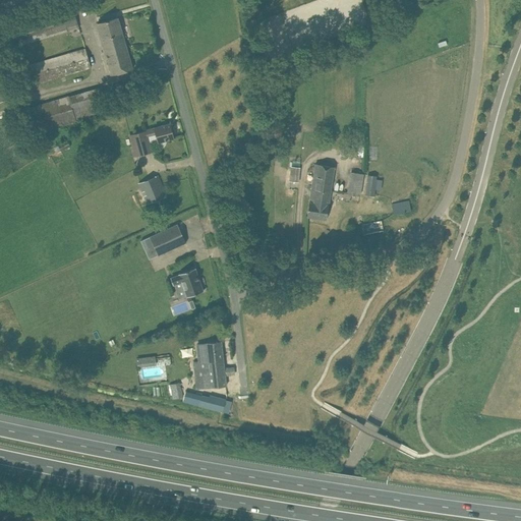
[(43,0),(20,0),(23,8),(44,3),(43,0)]
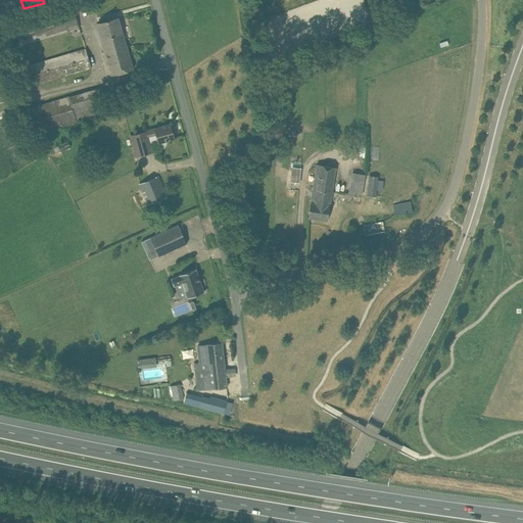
[(13,27),(19,46),(79,29),(74,9),(13,27)]
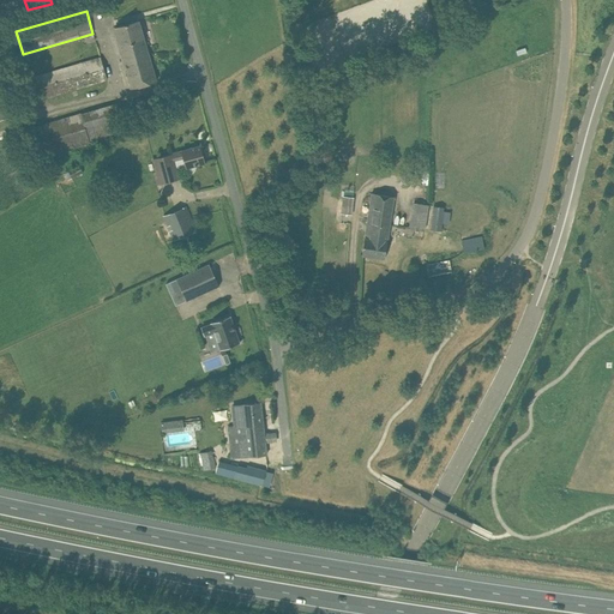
[(115,28),(133,89),(156,82),(138,20),(115,28)]
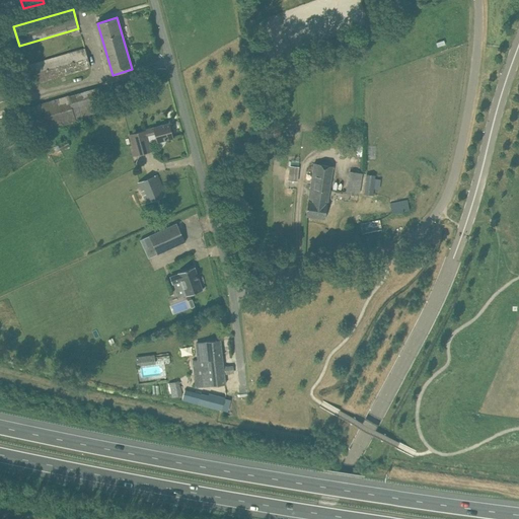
[(28,65),(34,85),(90,68),(84,49),(28,65)]
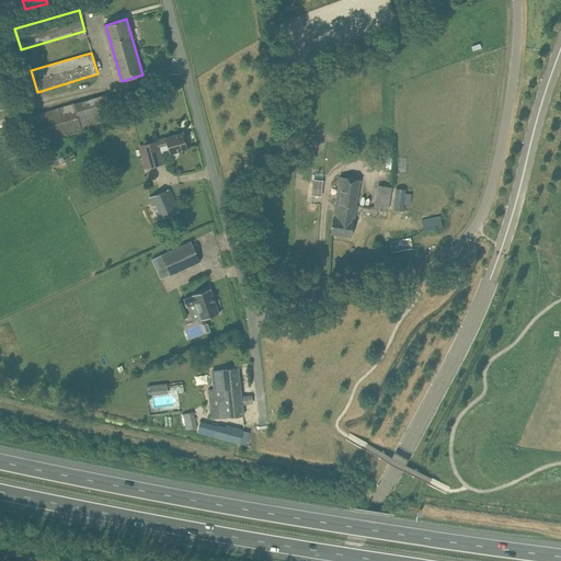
[(3,82),(0,83),(0,110),(11,107),(3,82)]
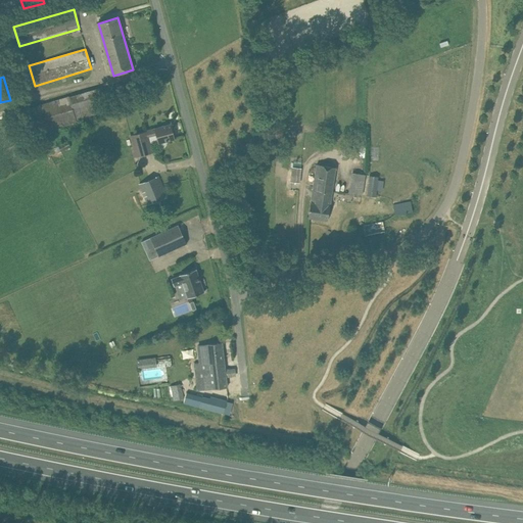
[(26,107),(33,133),(107,111),(99,86),(26,107)]
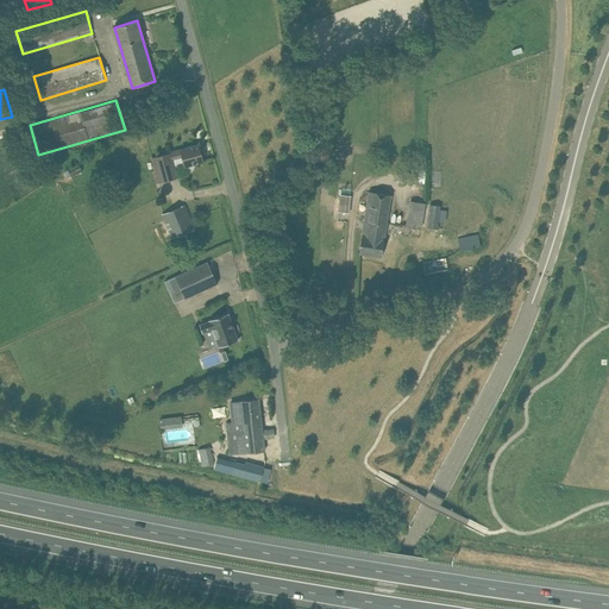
[(171,152),(152,157),(159,183),(179,177),(174,159),(182,157),(184,167),(186,165),(186,168),(188,169),(193,168),(195,165),(194,163),(203,161),(199,144),(180,150),(171,152)]
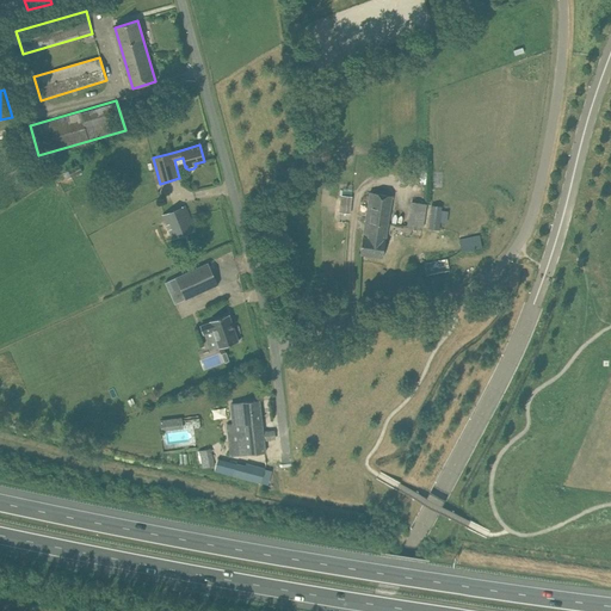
[(370,192),(365,221),(388,224),(393,196),(370,192)]
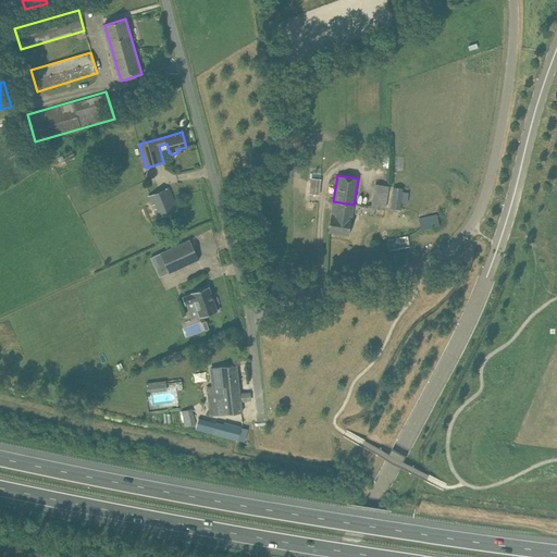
[(308,193),(319,195),(321,178),(310,177),(308,193)]
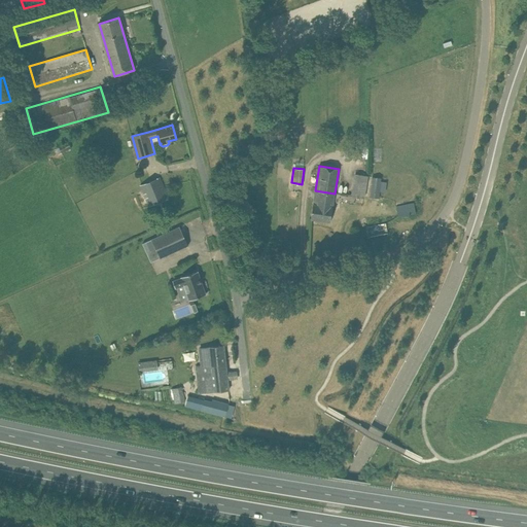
[(364,196),(367,176),(367,175),(353,173),(350,194),(364,196)]
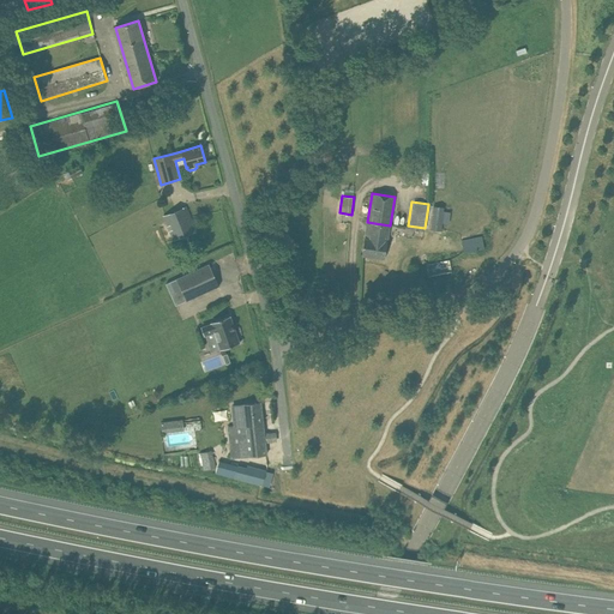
[(428,205),(425,228),(425,229),(440,230),(443,208),(432,206),(428,205)]
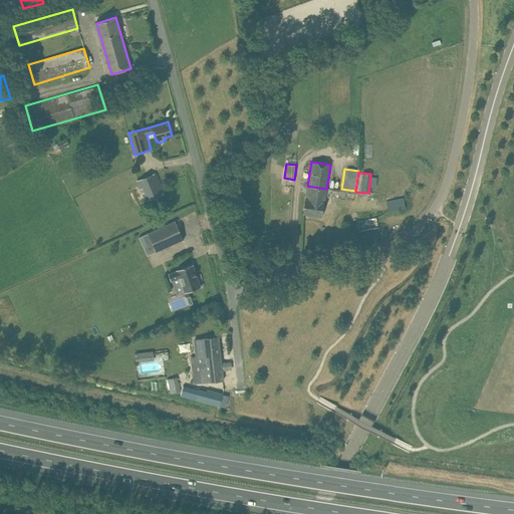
[(137,181),(146,201),(164,194),(156,173),(137,181)]
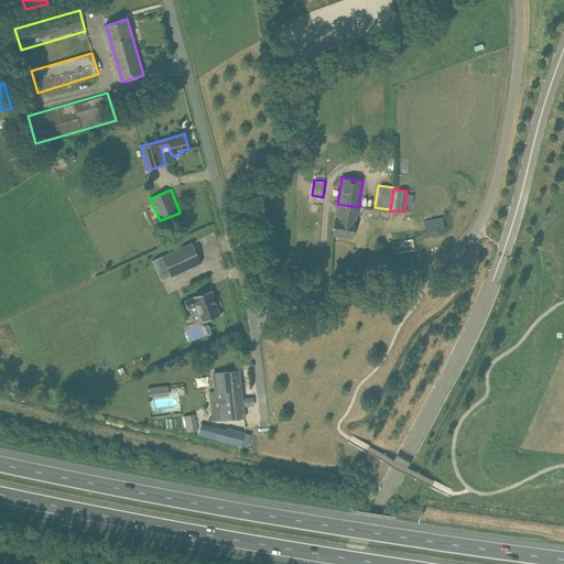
[(337,204),(335,218),(333,235),(354,238),(356,221),(358,207),(337,204)]
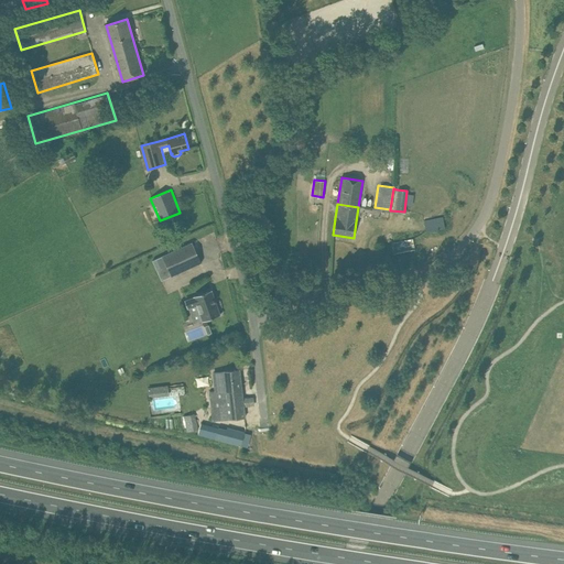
[(424,221),(426,231),(445,228),(443,218),(424,221)]
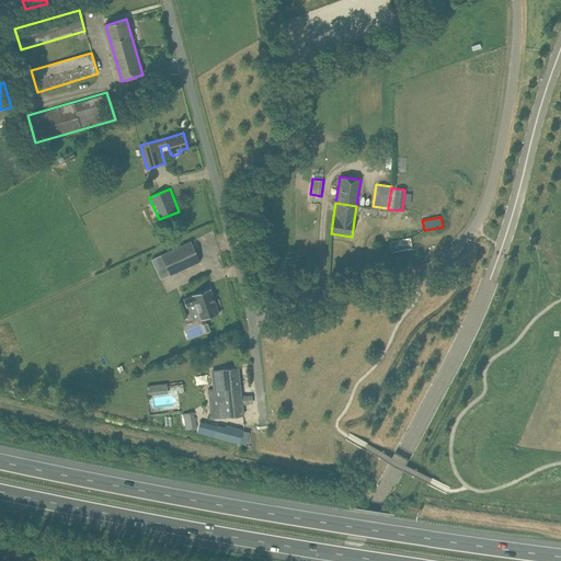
[(389,242),(391,253),(413,249),(411,238),(389,242)]
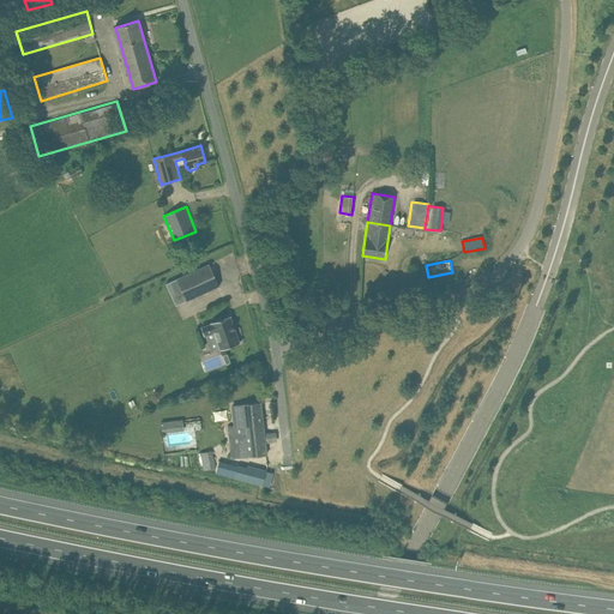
[(209,264),(176,280),(181,289),(186,301),(220,286),(209,264)]
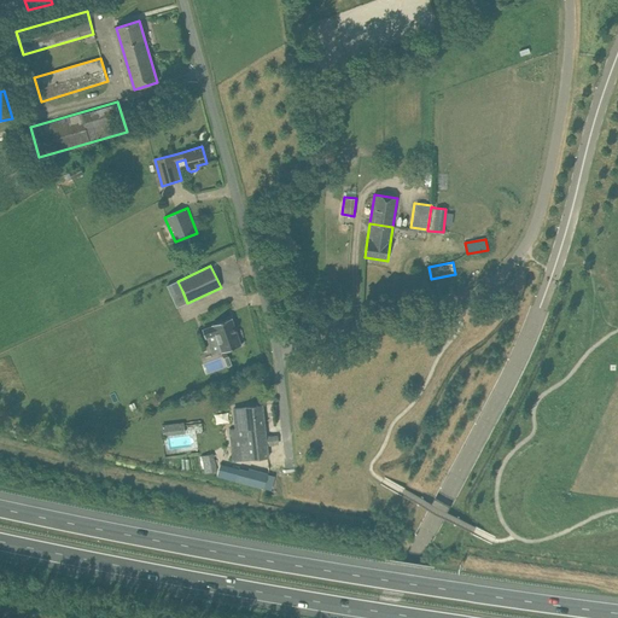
[(178,281),(168,286),(172,295),(182,291),(178,281)]
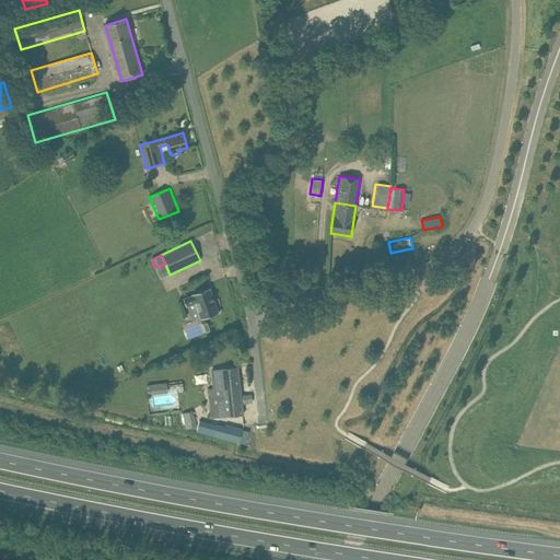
[(191,295),(183,299),(186,306),(187,306),(196,303),(200,318),(201,319),(219,313),(210,288),(191,294),(191,295)]
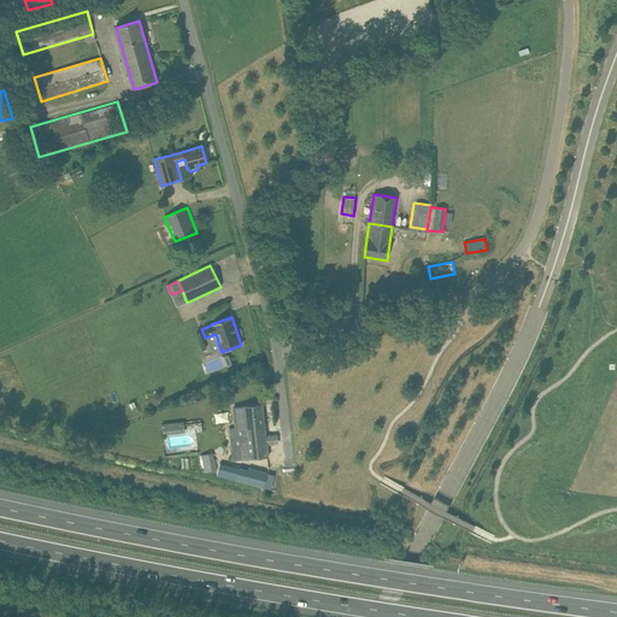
[(236,439),(230,439),(233,462),(268,457),(266,445),(265,435),(262,404),(233,407),(236,439)]
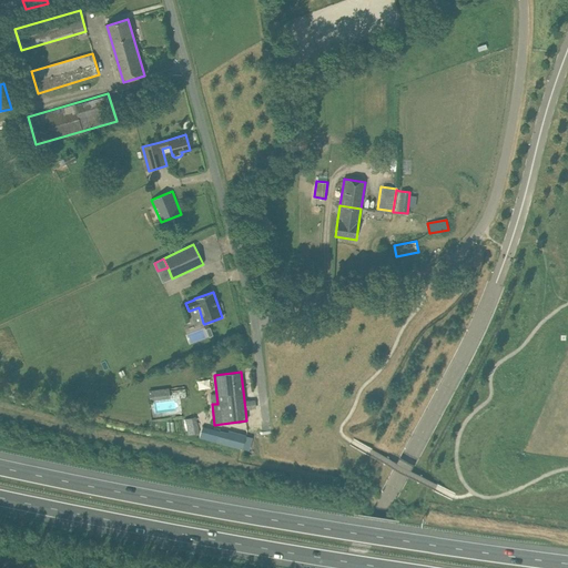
[(186,432),(188,435),(199,433),(195,416),(184,419),(186,432)]
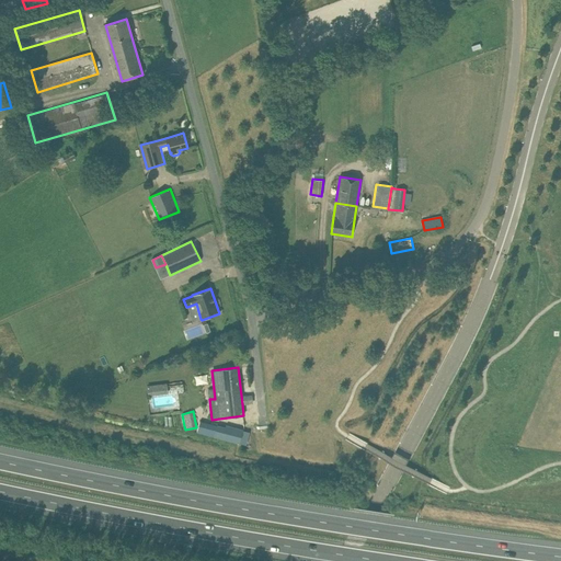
[(214,436),(226,439),(240,443),(243,431),(243,430),(226,425),(225,427),(217,425),(214,436)]
